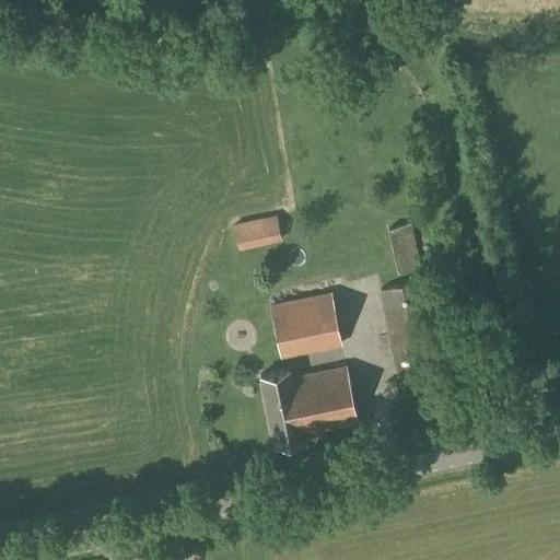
[(238,251),(282,241),(277,214),(233,224),(238,251)]
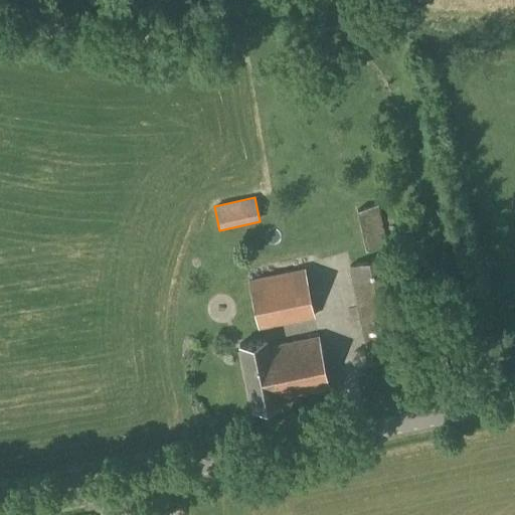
[(364,250),(386,245),(377,205),(355,210),(364,250)]
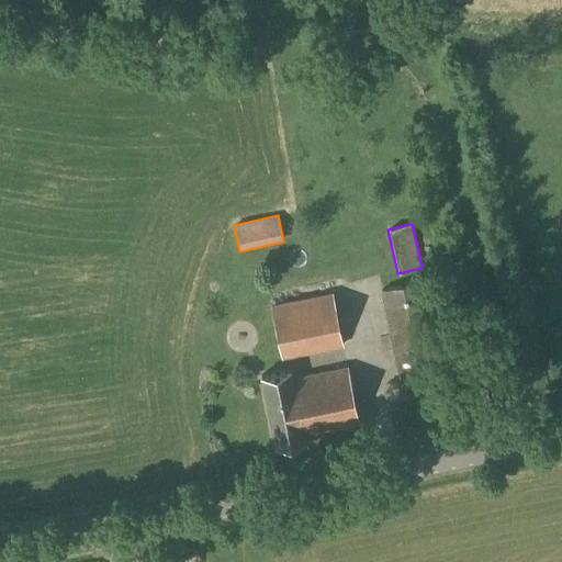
[(398,380),(444,370),(425,281),(380,290),(398,380)]
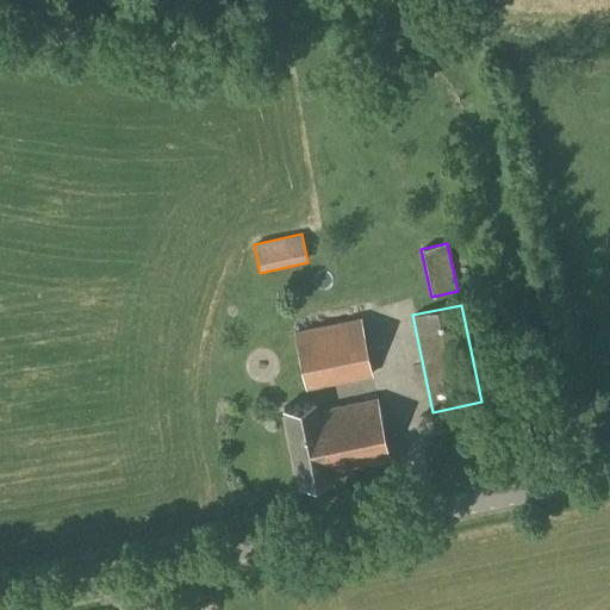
[(306,390),(372,377),(360,317),(294,330),(306,390)]
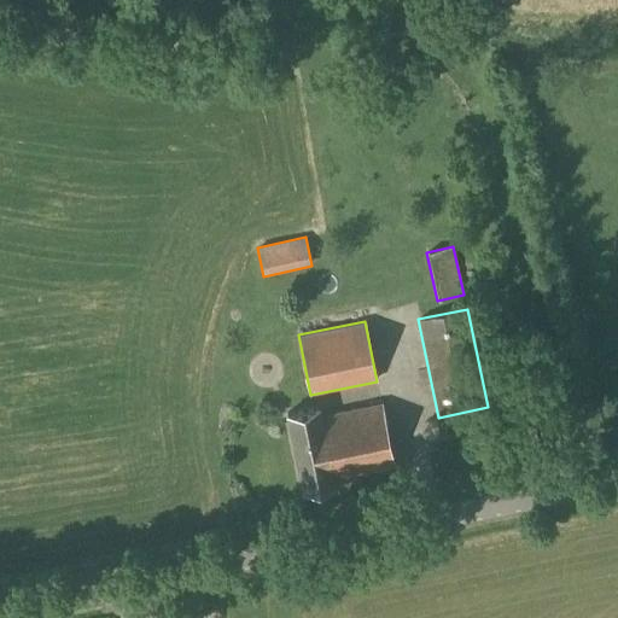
[(395,467),(382,402),(320,415),(319,407),(286,414),(302,493),(334,485),(334,481),(395,467)]
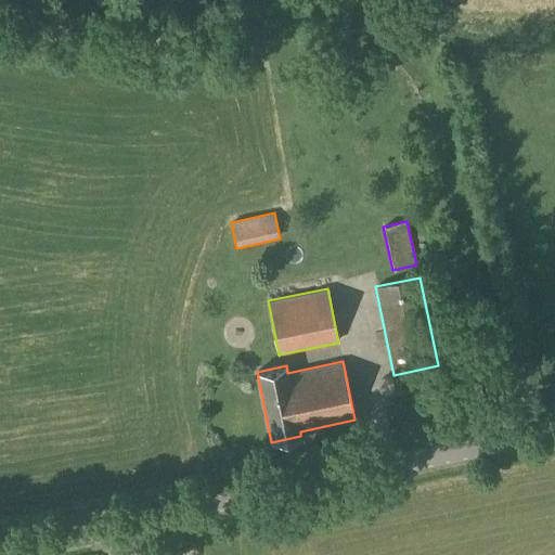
All buildings are outlined.
